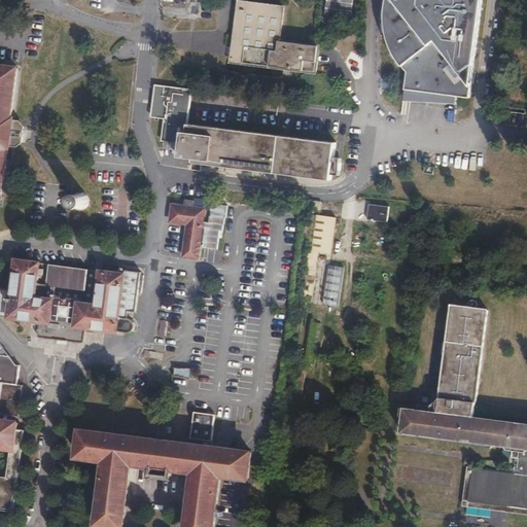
[(324,0),(323,14),(354,18),(355,0),(324,0)]
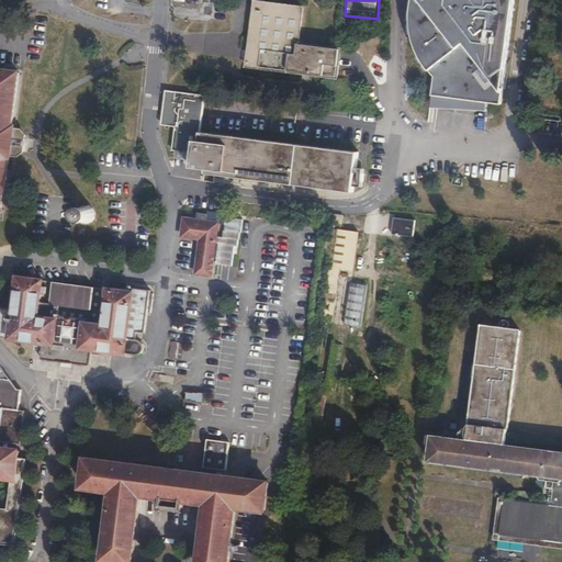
[(414,0),(413,4),(413,30),(417,46),(436,77),(430,112),(487,114),(490,107),(504,108),(517,0),(414,0)]
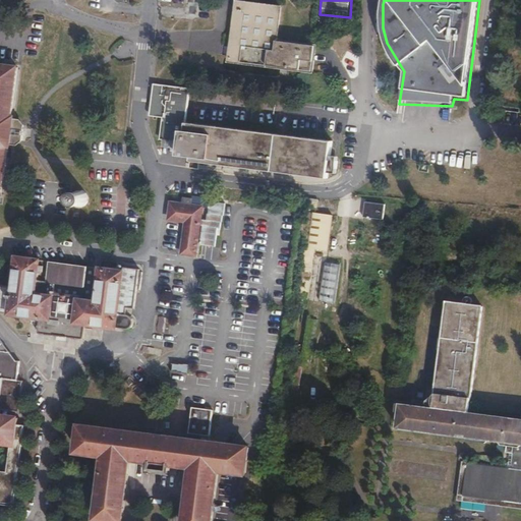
[(238,1),(230,59),(312,70),(316,45),(277,40),(282,7),(238,1)]
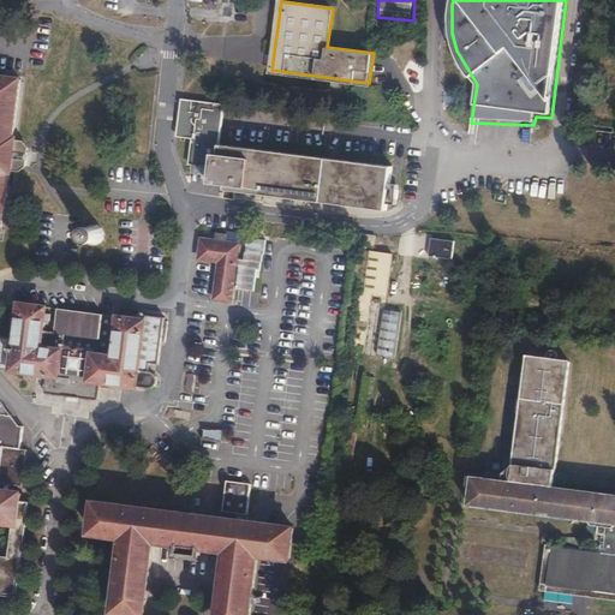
[(21,79),(0,76),(0,230),(1,231),(10,172),(12,173),(17,138),(13,137),(21,79)]
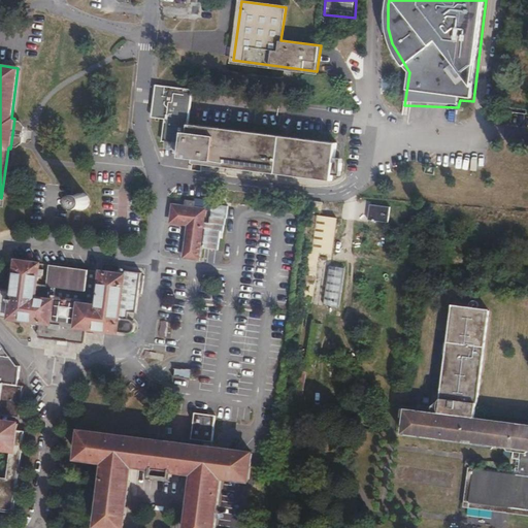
[(193,162),(332,180),(337,141),(190,122),(194,87),(157,81),(152,116),(165,118),(163,137),(182,140),(180,157),(193,159),(193,162)]
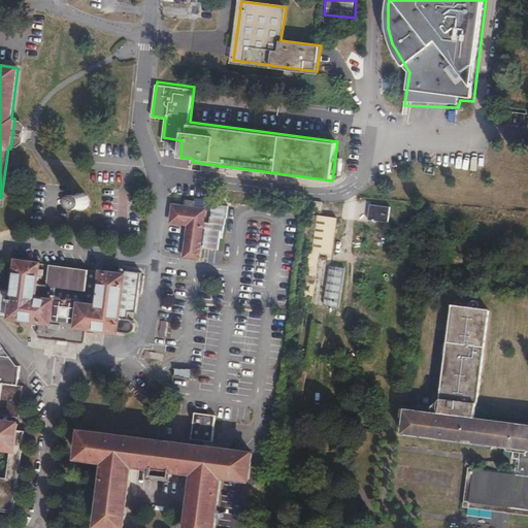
[(90,204),(91,202),(90,199),(90,197),(88,194),(86,193),(83,192),(79,192),(75,194),(73,195),(72,198),(72,201),(72,203),(73,206),(75,208),(77,209),(80,210),(84,209),(86,208),(88,207),(90,204)]
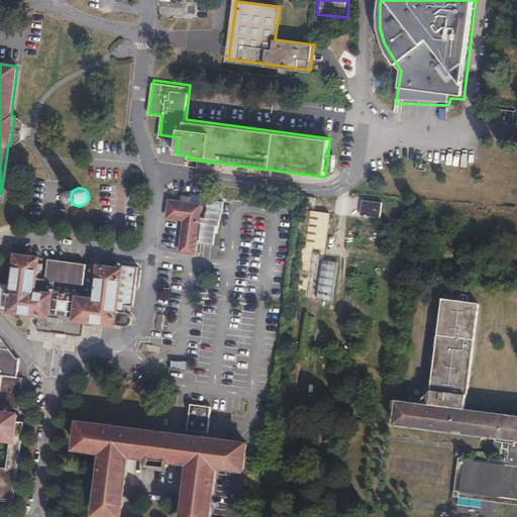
[(167,216),(185,218),(181,250),(195,252),(197,240),(213,242),(217,217),(200,215),(201,205),(207,205),(209,196),(191,193),(191,196),(182,195),(181,202),(170,201),(167,216)]
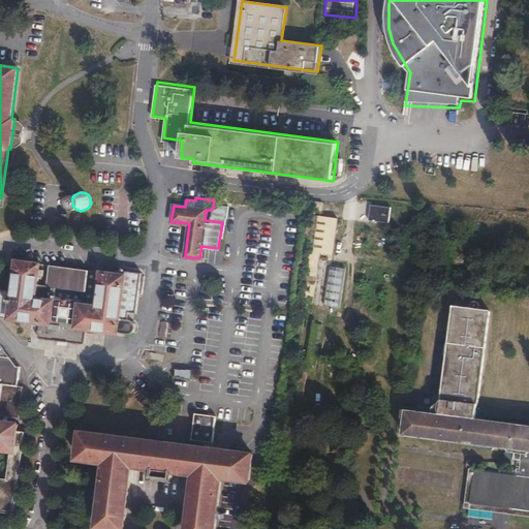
[(322,211),(323,203),(312,201),(311,210),(322,211)]
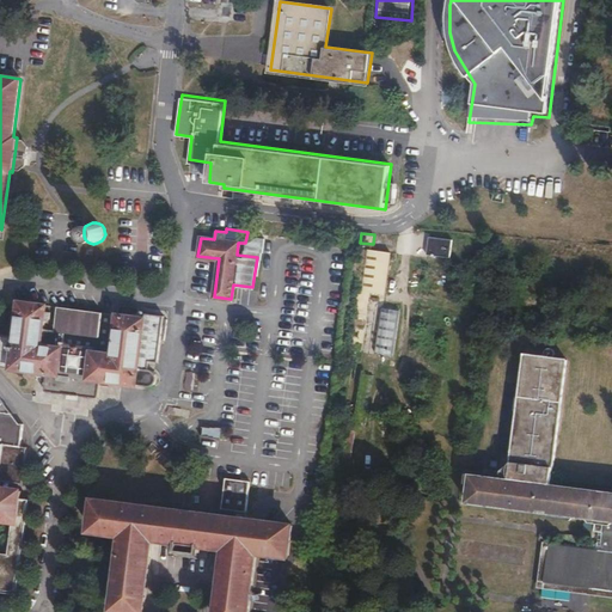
[(451,240),(428,237),(426,255),(450,258),(451,240)]
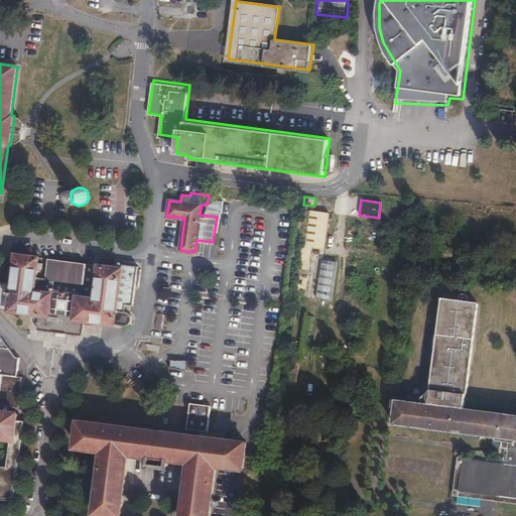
[(310,210),(305,243),(312,244),(325,246),(330,212),(310,210)]
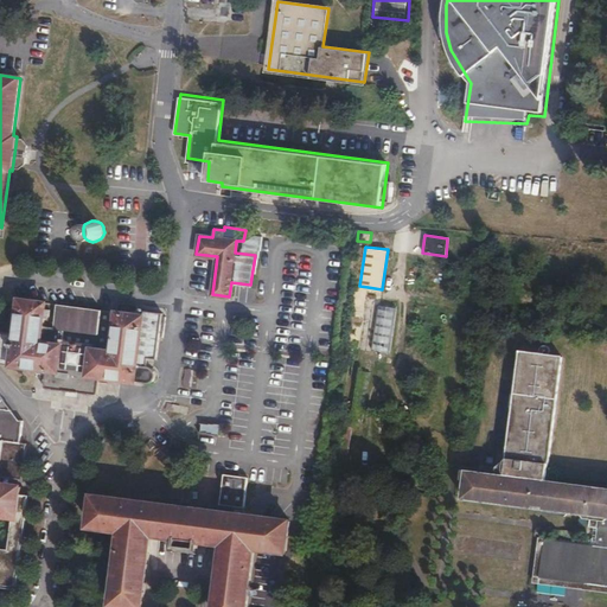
[(368,287),(359,286),(356,286),(349,345),(360,346),(368,287)]
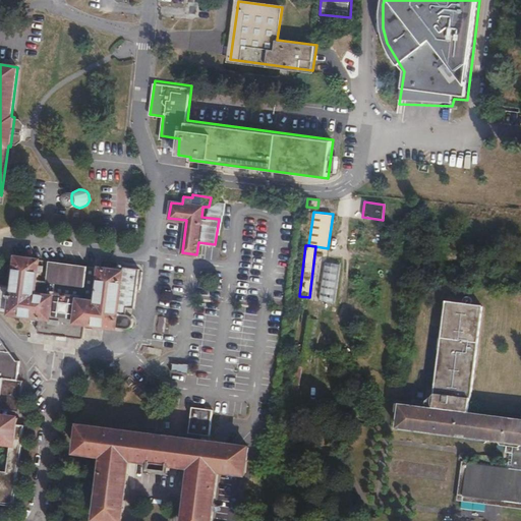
[(124,271),(102,268),(97,301),(93,300),(98,268),(18,257),(14,287),(0,284),(0,309),(2,311),(42,317),(40,332),(84,339),(88,323),(127,329),(129,329),(132,327),(133,326),(135,323),(135,321),(134,317),(133,315),(131,314),(127,313),(127,306),(135,307),(138,289),(140,289),(143,271),(140,271),(140,269),(126,267),(126,265),(126,263),(124,262),(123,262),(121,262),(119,263),(119,265),(119,267),(120,268),(122,269),(123,269),(124,268),(124,271)]
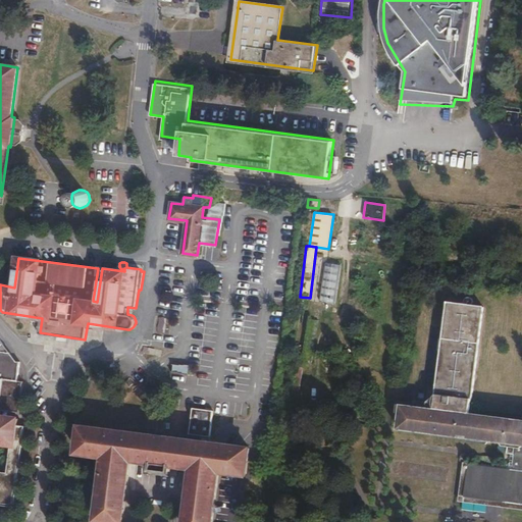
[(341,268),(326,266),(321,300),(336,302),(341,268)]
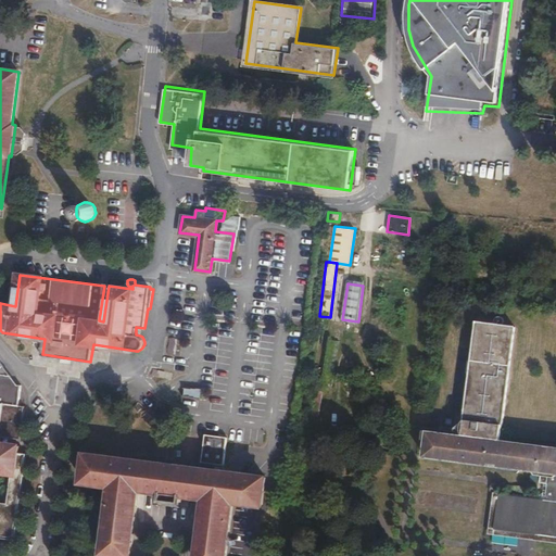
[(555,447),(555,449),(500,441),(514,328),(477,323),(465,419),(455,428),(454,434),(425,431),(425,440),(428,440),(427,454),(496,463),(496,467),(540,472),(539,484),(543,484),(542,494),(533,500),(494,495),(489,535),(555,543),(555,447)]
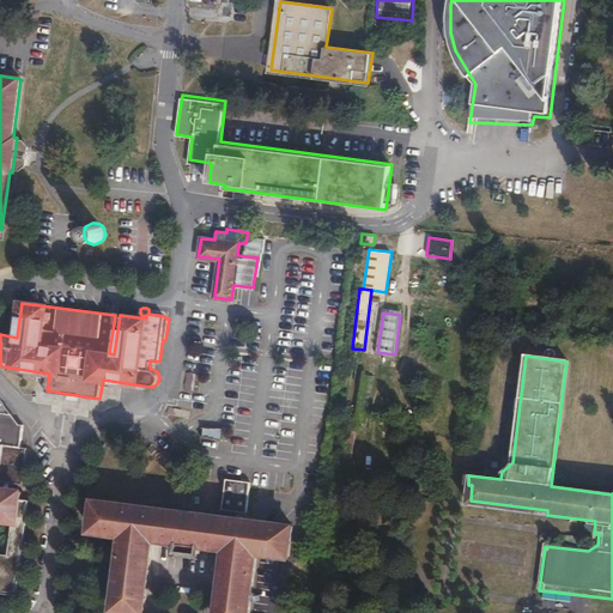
[(0,590),(19,594),(31,501),(23,498),(23,491),(0,489),(1,480),(24,483),(29,447),(23,447),(24,425),(11,424),(12,414),(0,412),(0,590)]
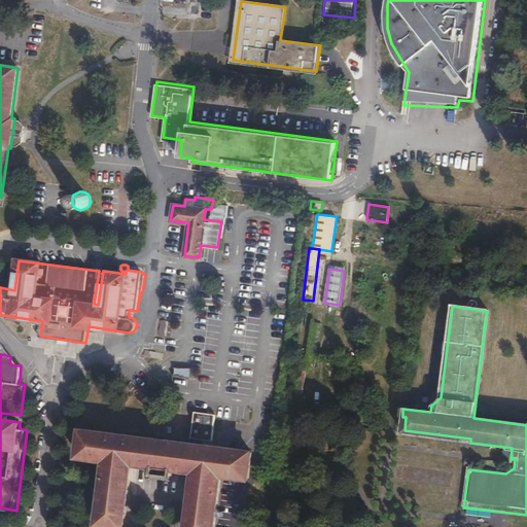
[(214,415),(192,413),(189,438),(211,442),(214,415)]
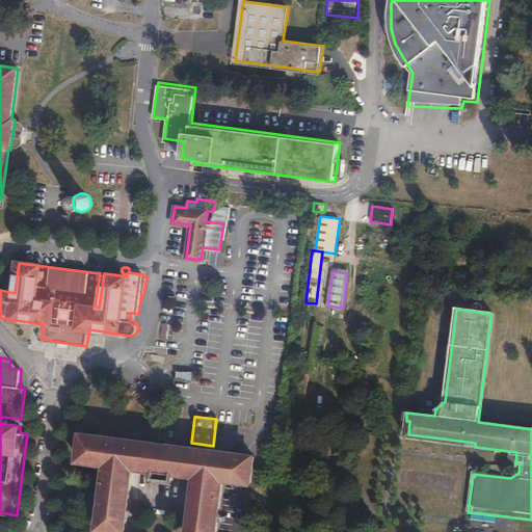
[(101,528),(126,531),(135,468),(158,471),(157,478),(176,480),(177,473),(200,476),(191,531),(217,531),(224,479),(253,482),(256,457),(85,434),(81,460),(109,464),(101,528)]
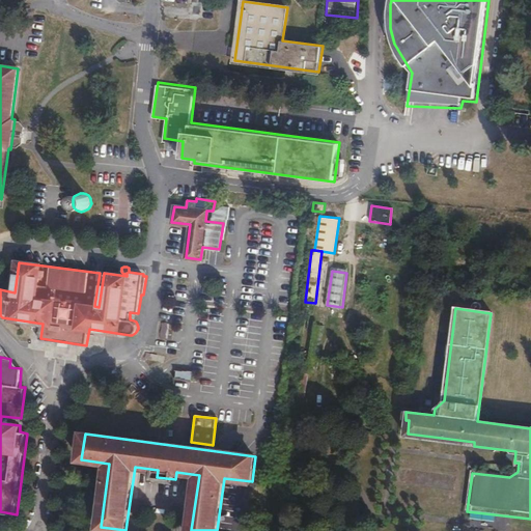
[(474,442),(408,434),(407,438),(474,446),(474,442)]
